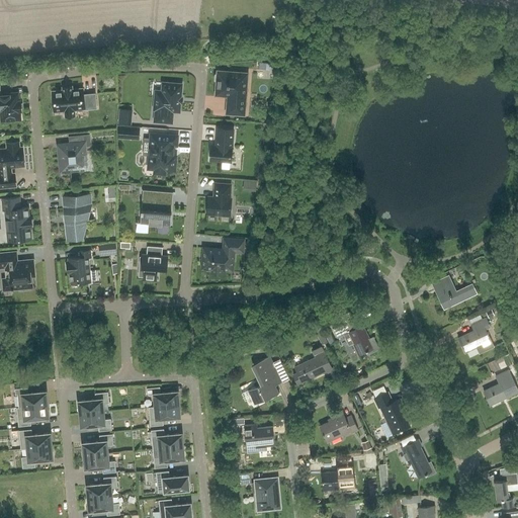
[(261,61),(262,70),(275,70),(275,61),(261,61)]
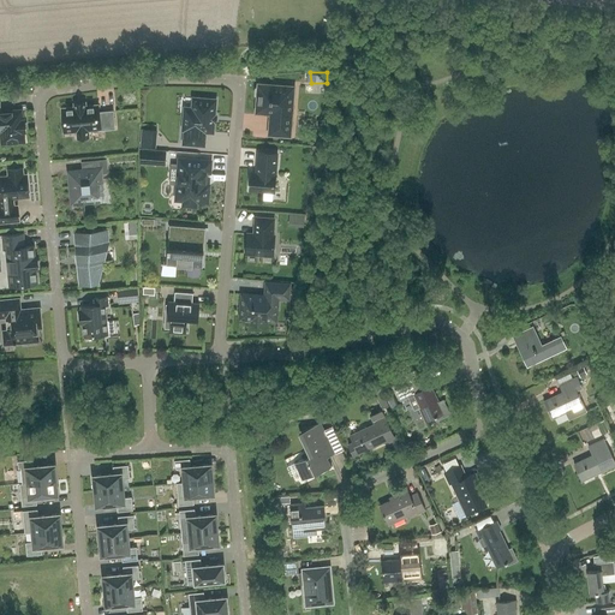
[(294,88),(258,84),(258,88),(256,89),(256,95),(257,96),(256,113),(270,114),(269,136),(291,137),(294,88)]
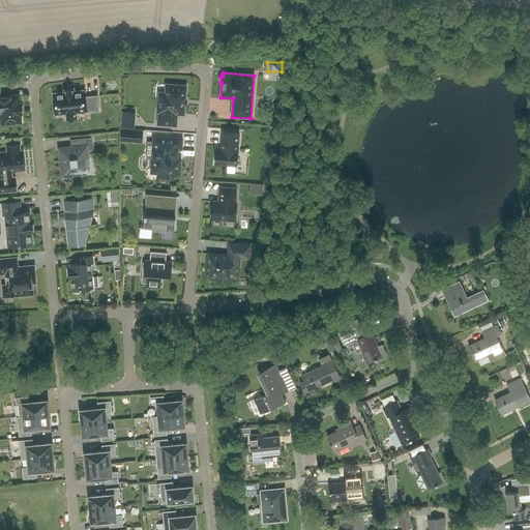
[(159,98),(158,112),(159,112),(158,124),(177,126),(178,114),(184,114),(184,105),(186,106),(187,100),(185,99),(186,86),(167,85),(166,99),(159,98)]
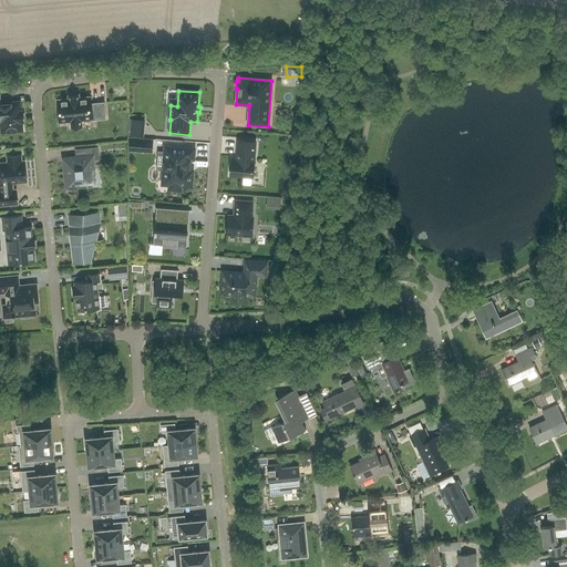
[(1,93),(0,93),(0,123),(2,123),(2,132),(22,130),(21,121),(23,121),(22,111),(20,111),(20,102),(1,103),(1,93)]
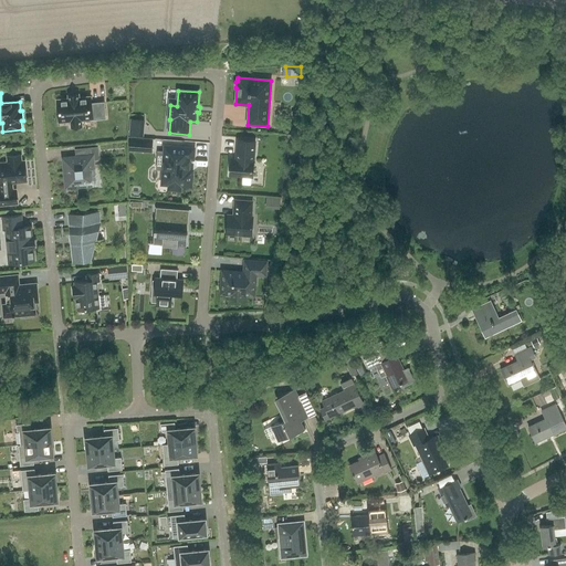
[(91,96),(80,97),(79,94),(69,95),(69,98),(58,100),(60,122),(71,121),(72,127),(82,126),(82,119),(92,118),(92,119),(106,118),(105,102),(92,103),(91,96)]
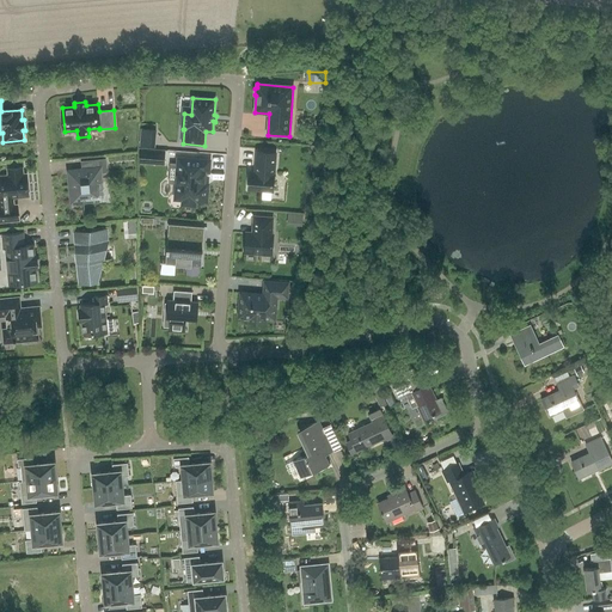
[(141,146),(153,147),(154,130),(142,129),(141,146)]
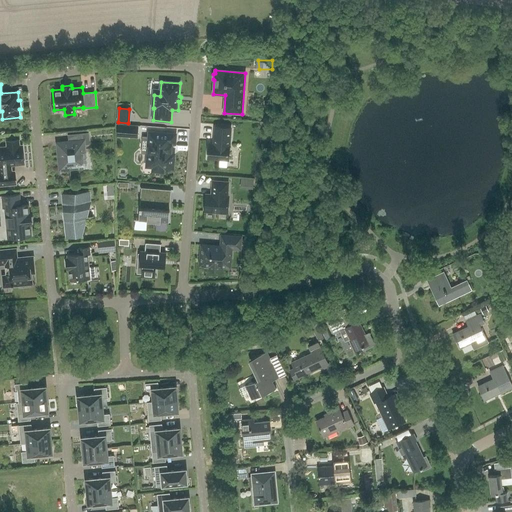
[(117,124),(116,135),(137,137),(138,125),(117,124)]
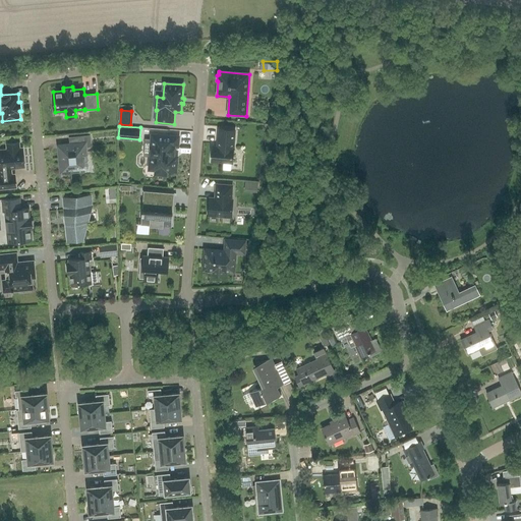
[(219,129),(218,147),(214,147),(212,161),(232,163),(235,130),(219,129)]
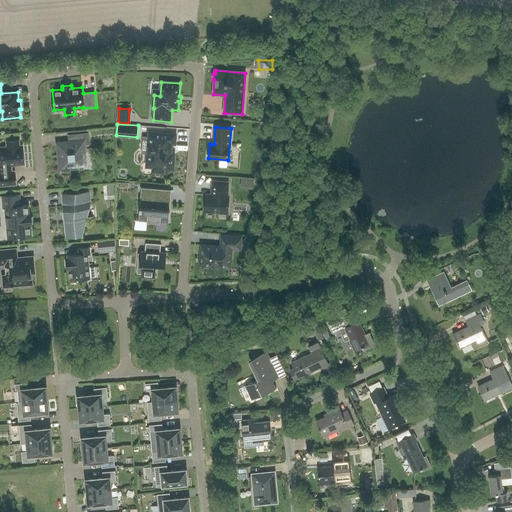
[(173,168),(174,154),(171,154),(172,143),(175,143),(176,134),(150,132),(147,163),(154,164),(153,171),(163,171),(164,167),(173,168)]
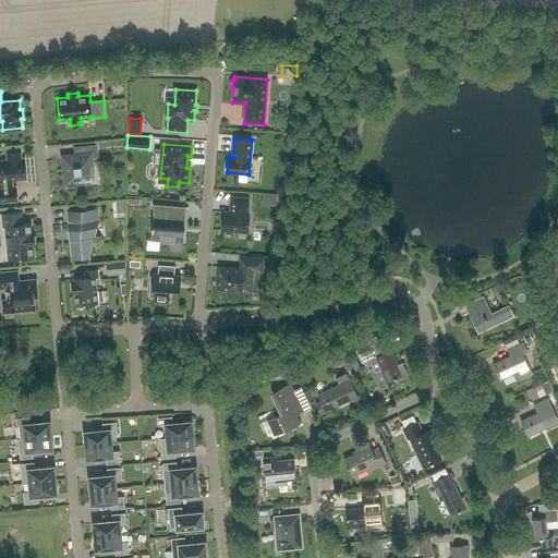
[(91,178),(89,167),(94,167),(93,158),(98,157),(93,157),(92,145),(74,147),(75,155),(70,155),(70,159),(63,160),(64,169),(65,169),(67,183),(76,182),(77,195),(79,195),(76,180),(91,178)]
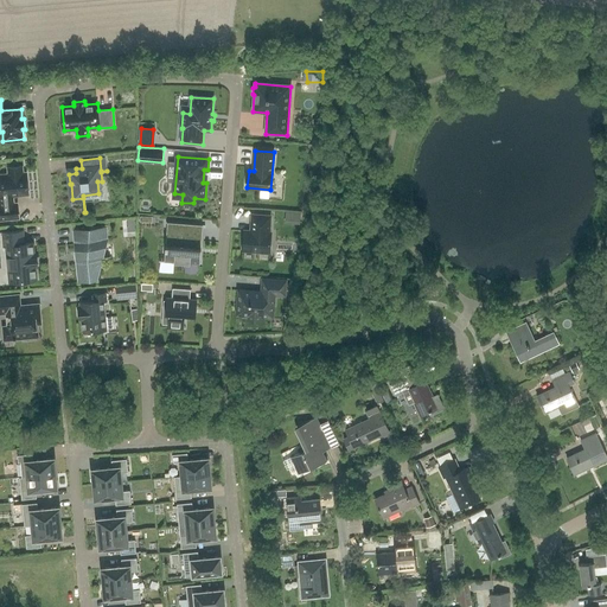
[(0,197),(1,197),(1,205),(0,204),(0,219),(17,218),(16,204),(12,204),(11,195),(27,193),(27,195),(29,195),(27,173),(23,173),(23,168),(10,170),(10,174),(0,174),(0,197)]
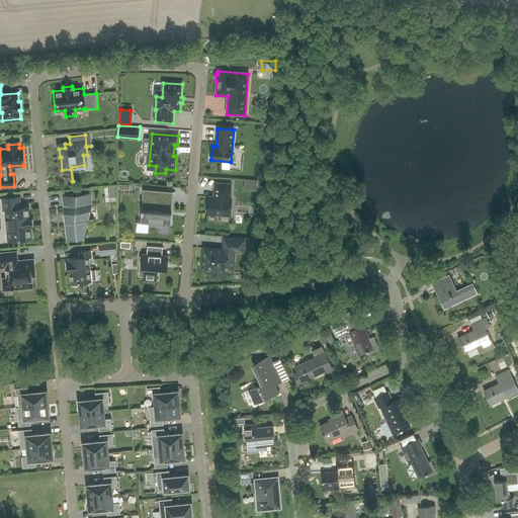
[(257,181),(244,180),(243,190),(256,191),(257,181)]
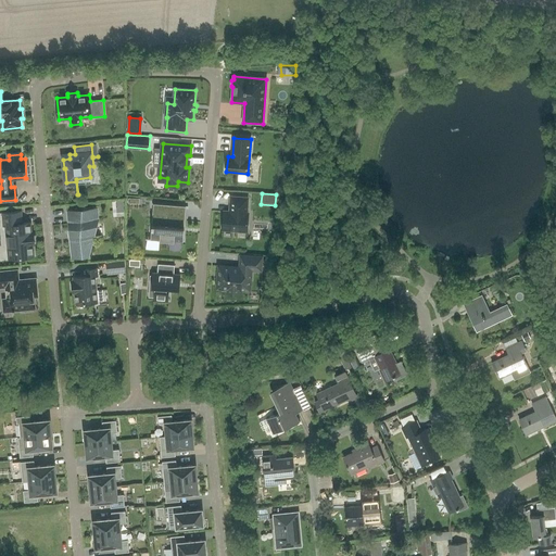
[(248,230),(249,213),(247,213),(248,198),(231,197),(231,207),(232,207),(232,212),(224,212),(223,229),(248,230)]
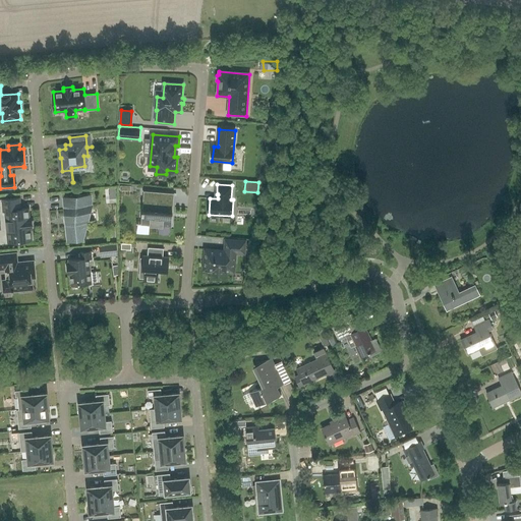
[(173,193),(145,190),(141,223),(137,223),(137,224),(172,227),(173,208),(171,207),(173,193)]
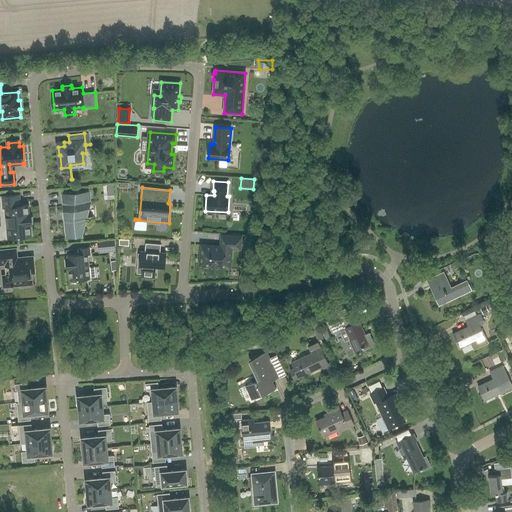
[(87,218),(86,219),(84,202),(91,202),(90,191),(62,194),(65,227),(66,238),(82,236),(87,218)]
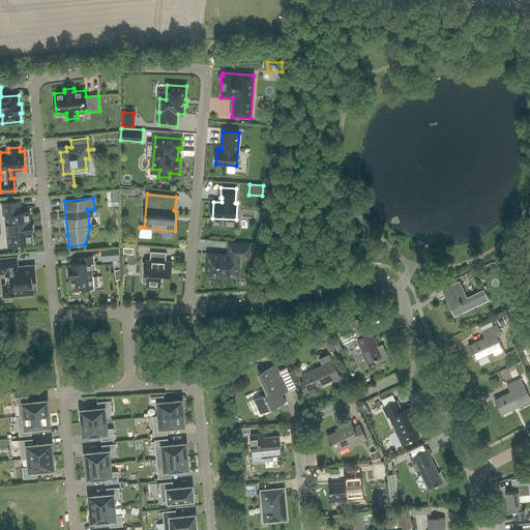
[(31,233),(33,232),(32,222),(30,222),(29,212),(22,213),(21,202),(2,203),(3,215),(6,215),(8,246),(32,244),(31,233)]
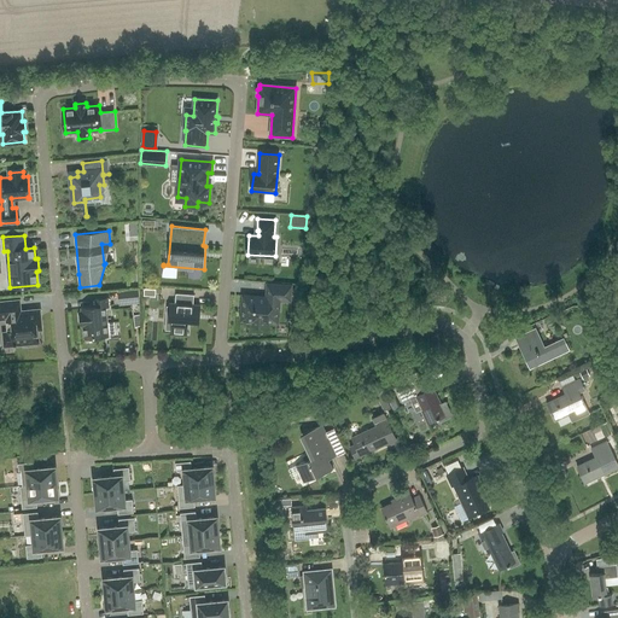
[(242,320),(255,321),(254,325),(264,326),(266,321),(278,322),(279,299),(290,299),(291,286),(268,284),(267,297),(244,296),(242,320)]
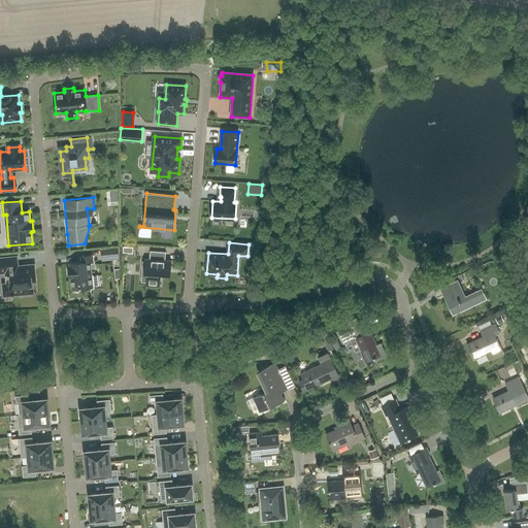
[(161,276),(170,277),(171,260),(165,260),(166,252),(151,251),(150,259),(144,259),(144,267),(147,268),(146,286),(160,287),(161,276)]
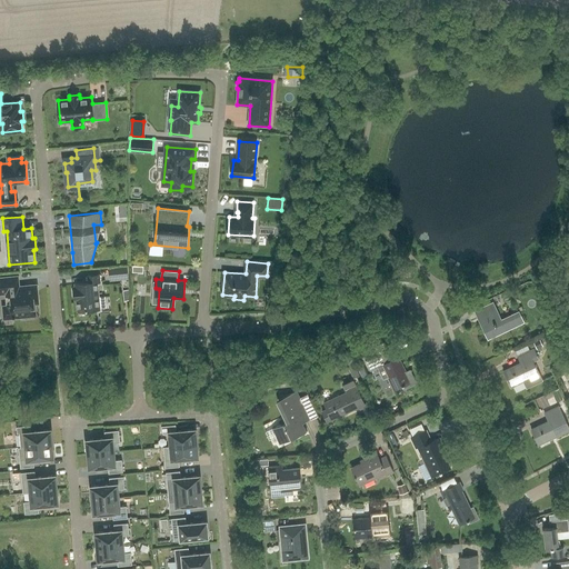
[(89,282),(76,285),(76,287),(75,287),(75,290),(73,290),(73,296),(76,296),(76,299),(77,299),(78,311),(100,309),(100,308),(106,307),(105,296),(99,297),(98,282),(101,282),(100,275),(88,276),(89,282)]
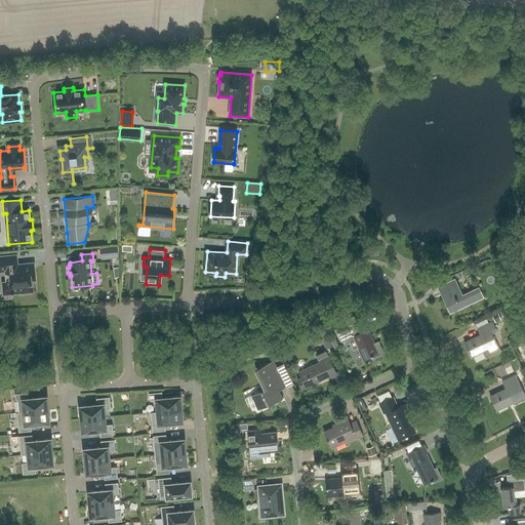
[(32,280),(36,280),(34,263),(17,265),(16,255),(0,256),(0,271),(10,271),(12,282),(5,283),(3,285),(4,292),(6,294),(12,293),(12,295),(14,294),(14,293),(32,291),(33,289),(32,280)]
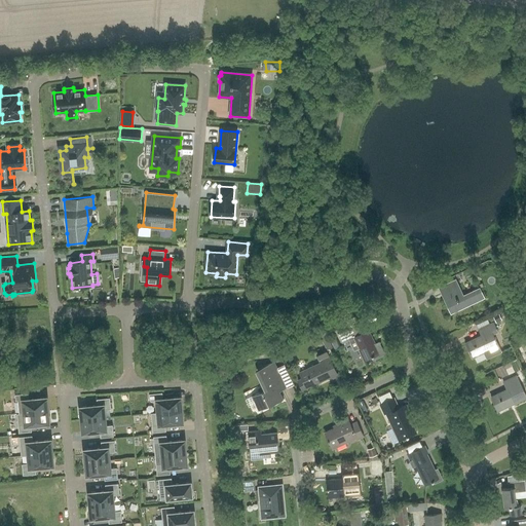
[(452,312),(485,297),(480,287),(463,294),(456,278),(440,287),(452,312)]
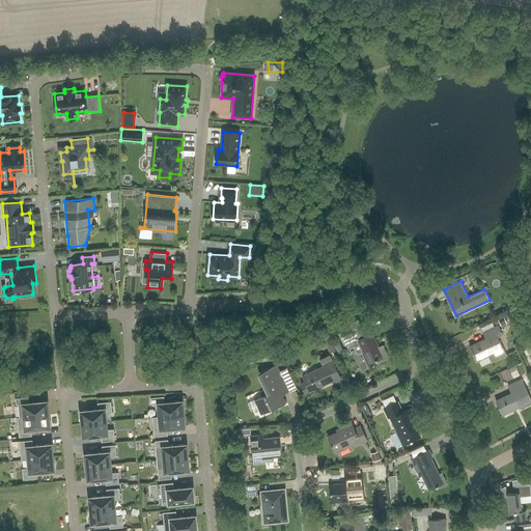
[(500,323),(501,326),(507,323),(504,316),(499,319),(500,323)]
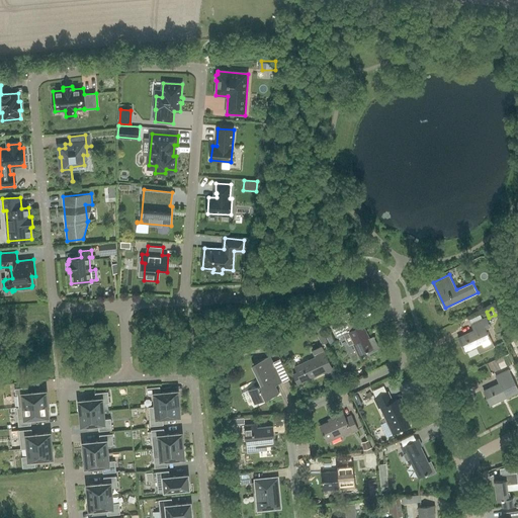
[(475,330),(458,337),(465,352),(468,350),(470,356),(480,351),(481,353),(494,346),(486,329),(491,326),(486,317),(471,324),(475,330)]
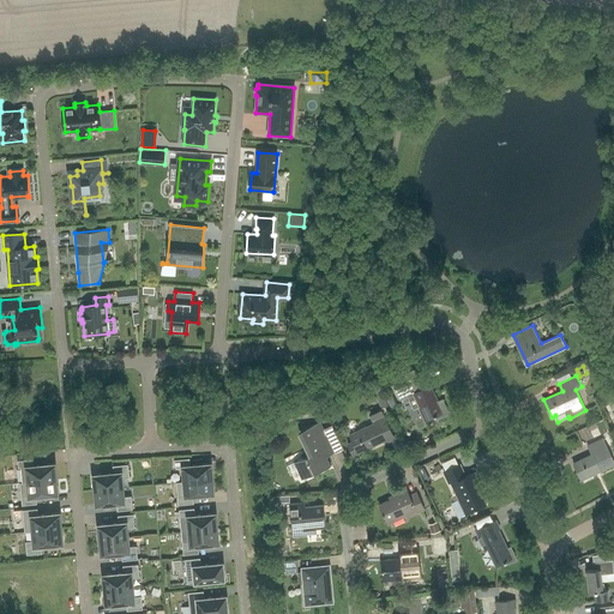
[(438,401),(437,398),(431,386),(422,390),(417,379),(395,390),(399,401),(408,396),(414,409),(419,407),(426,422),(438,416),(439,419),(451,414),(444,398),(438,401)]
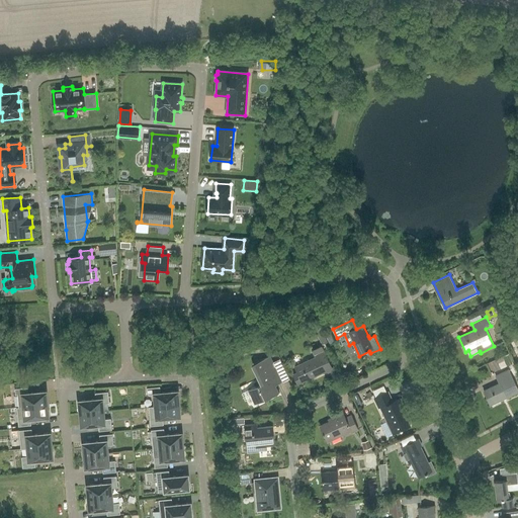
[(324,331),(330,343),(334,341),(329,329),(324,331)]
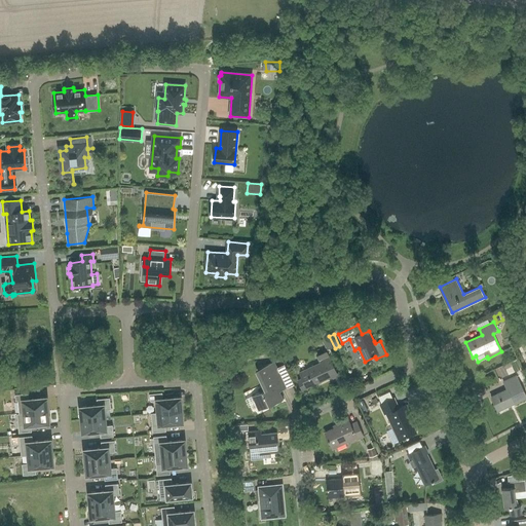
[(323,339),(327,349),(332,347),(328,337),(323,339)]
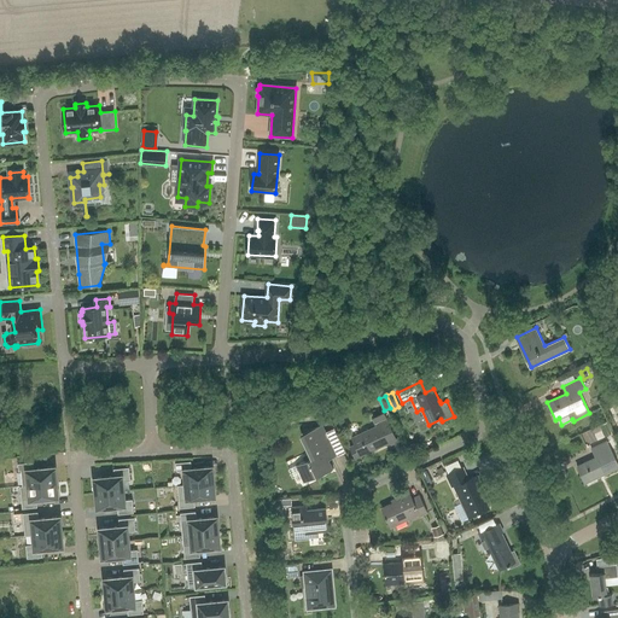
[(325,408),(315,412),(318,419),(327,414),(325,408)]
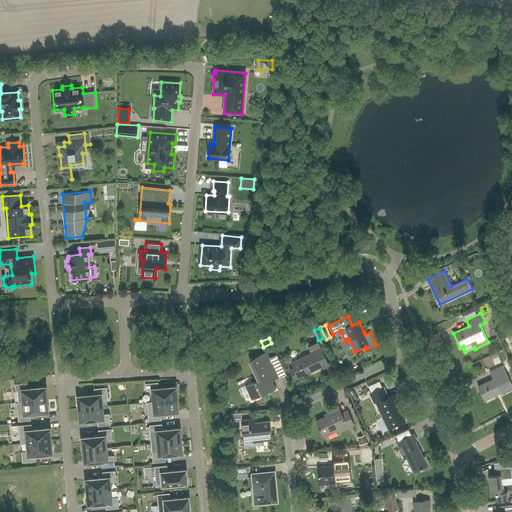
[(295,379),(322,366),(323,369),(329,366),(318,342),(309,346),(312,353),(292,363),(294,368),(290,369),(295,379)]
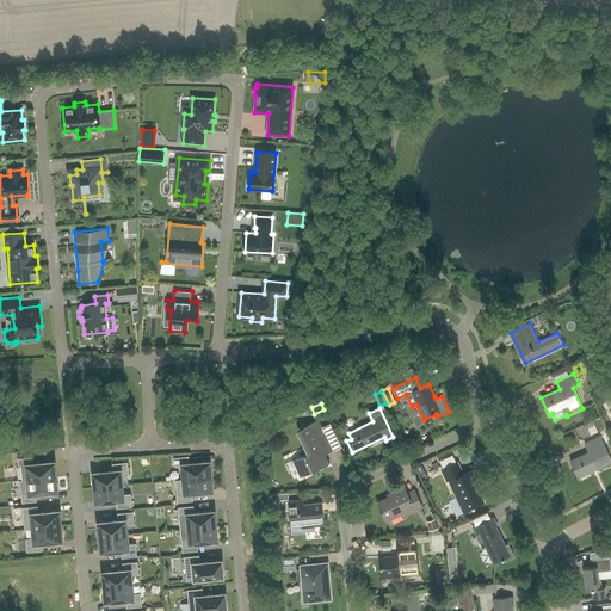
[(281,420),(269,425),(271,432),(281,427),(285,426),(283,419),(281,420)]
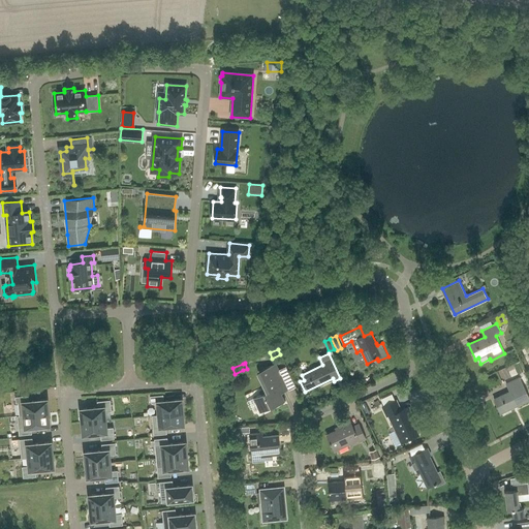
[(260,413),(285,401),(282,394),(289,391),(282,375),(281,375),(279,372),(280,371),(277,364),(260,372),(270,392),(254,399),(260,413)]
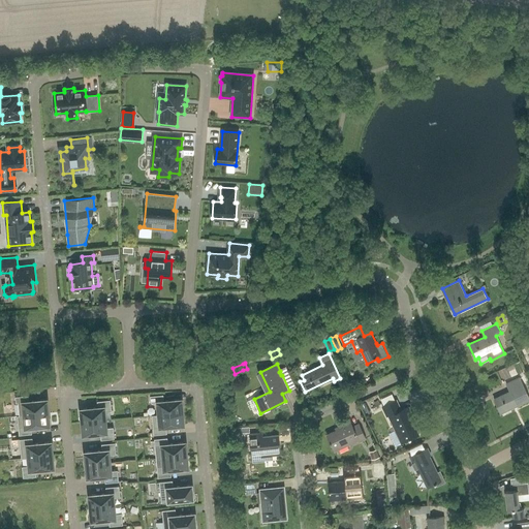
[(501,412),(528,399),(528,395),(521,377),(506,383),(510,392),(495,399),(501,412)]
